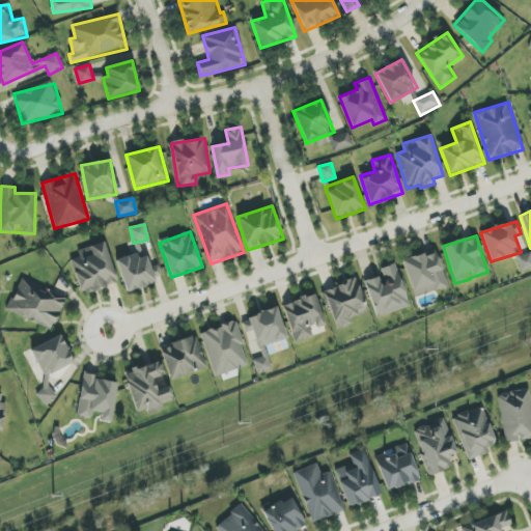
[(106,242),(78,250),(80,257),(71,260),(81,295),(118,283),(106,242)]
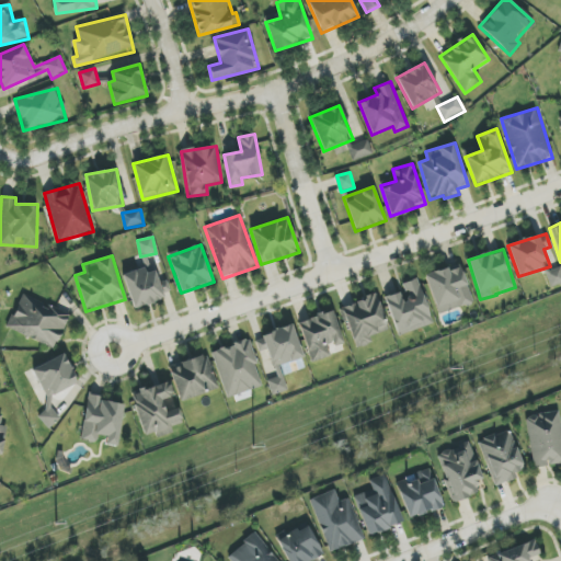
[(425,277),(439,316),(473,302),(459,264),(425,277)]
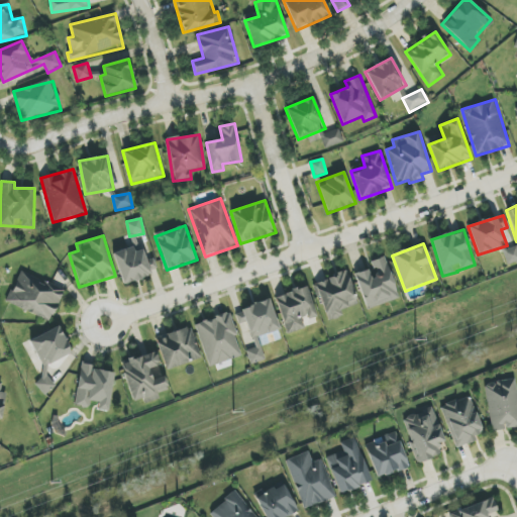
[(507,265),(516,260),(516,247),(516,245),(502,251),(507,265)]
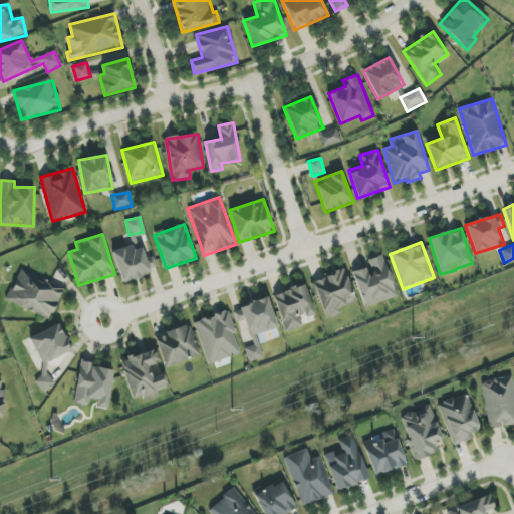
[(112,253),(121,281),(157,271),(152,256),(146,258),(142,245),(112,253)]
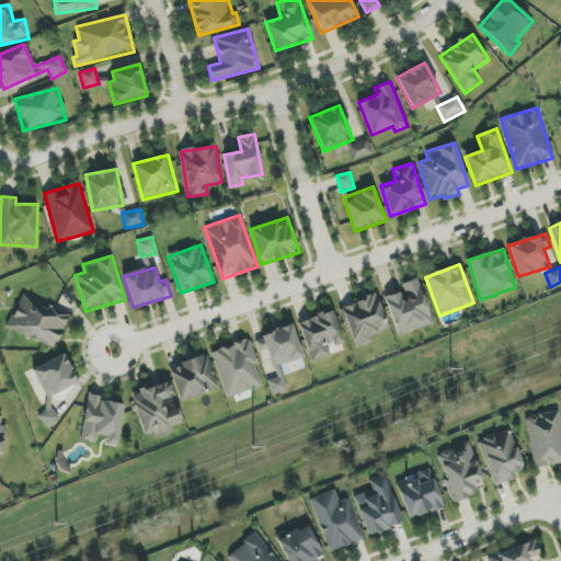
[(385,297),(397,335),(434,324),(420,278),(400,284),(402,292),(385,297)]
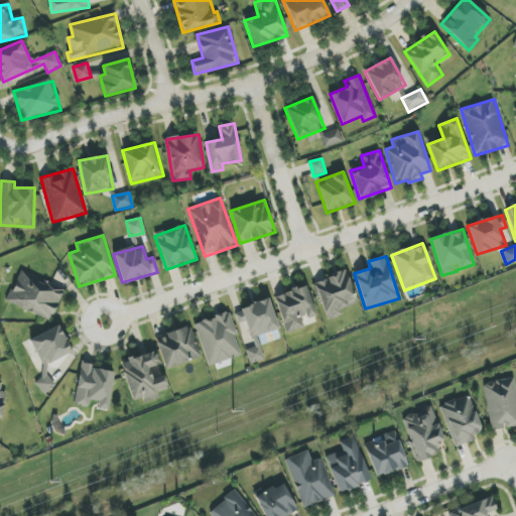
[(347,271),(313,282),(327,320),(343,315),(341,309),(358,304),(347,271)]
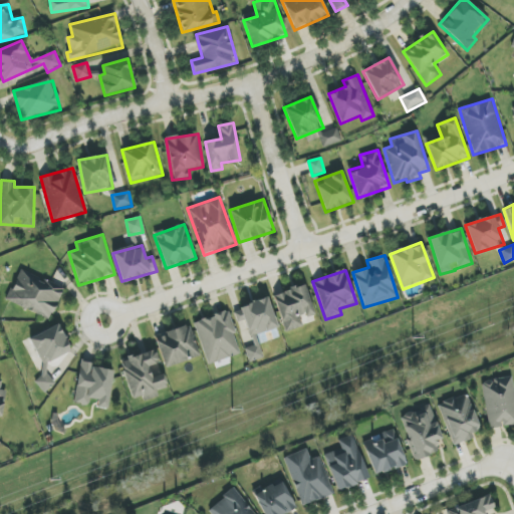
[(51,319),(63,290),(18,273),(7,302),(51,319)]
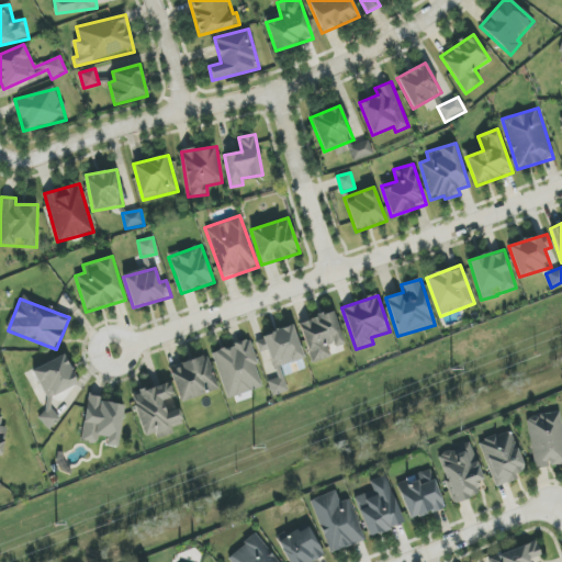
[(299,323),(312,363),(332,357),(328,348),(344,344),(334,312),(299,323)]
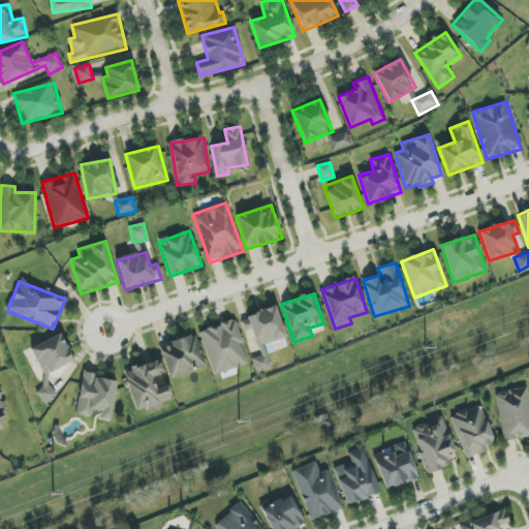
[(286,337),(276,306),(246,316),(256,347),(286,337)]
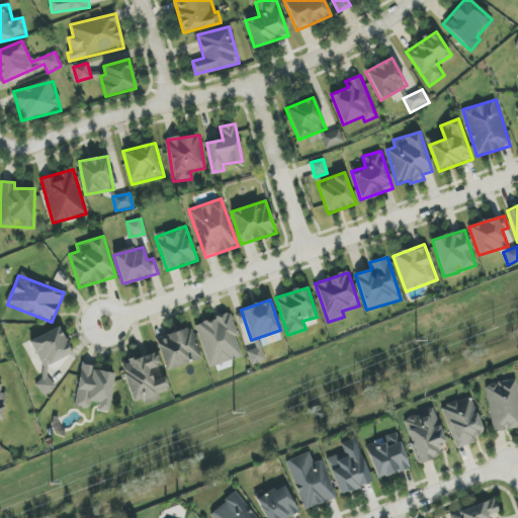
[(209,368),(243,356),(229,314),(195,325),(209,368)]
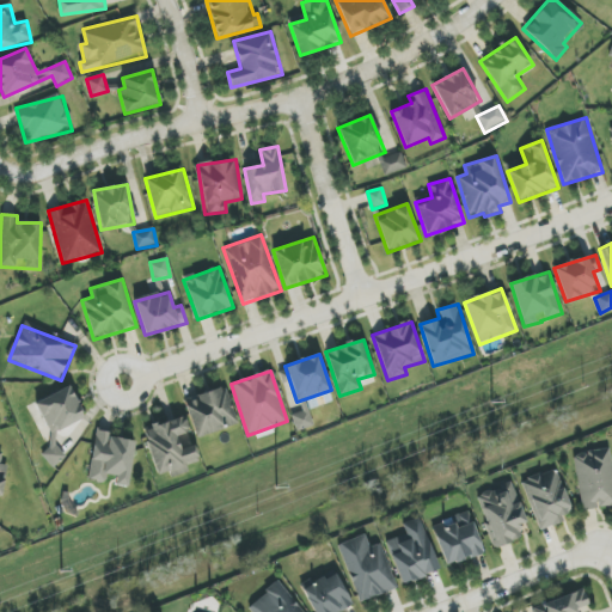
[(239,424),(226,387),(184,401),(196,439),(239,424)]
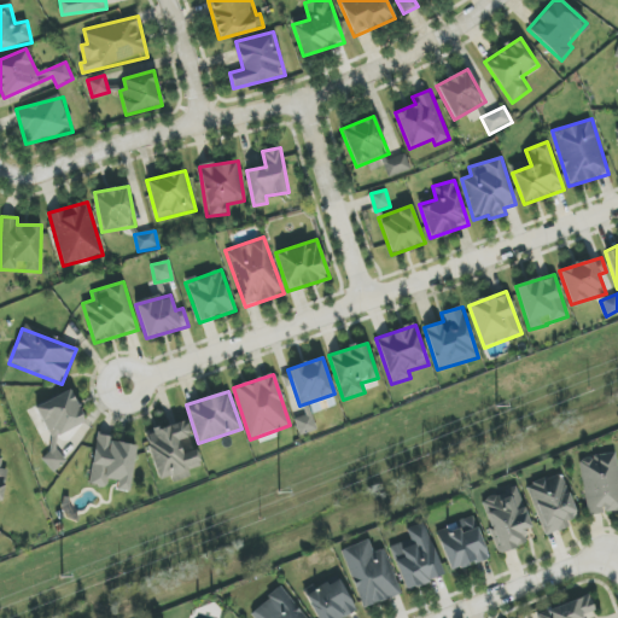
[(299,436),(316,431),(312,414),(295,418),(299,436)]
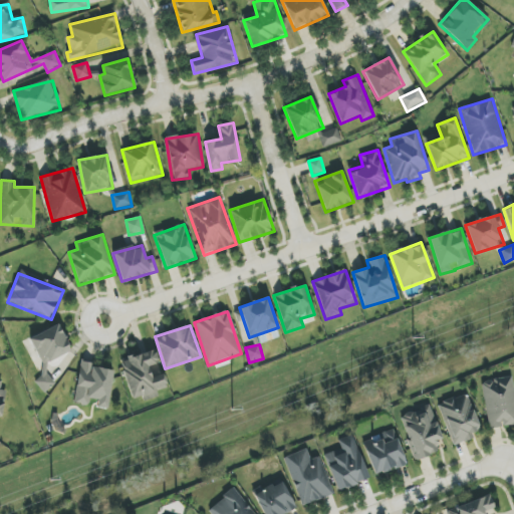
[(132,399),(167,390),(161,367),(160,367),(155,349),(120,359),(132,399)]
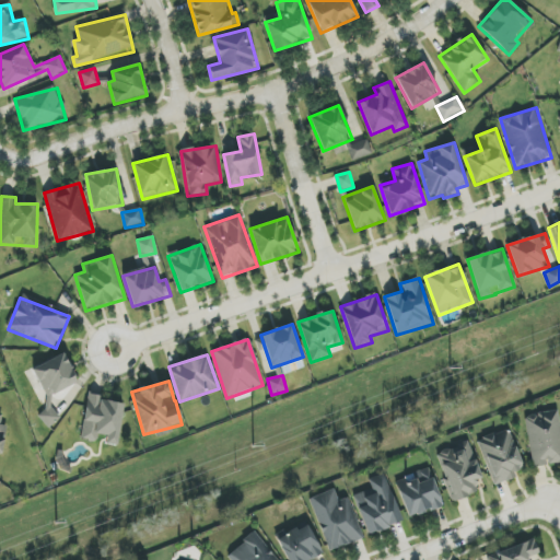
[(118,446),(125,403),(88,396),(81,438),(106,441),(105,444),(118,446)]
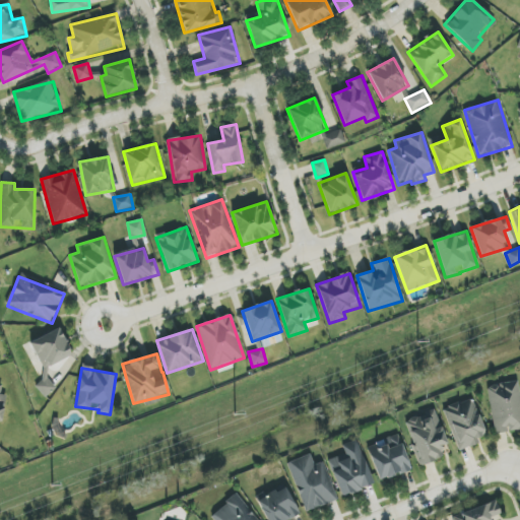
[(56,388),(47,377),(36,387),(45,397),(56,388)]
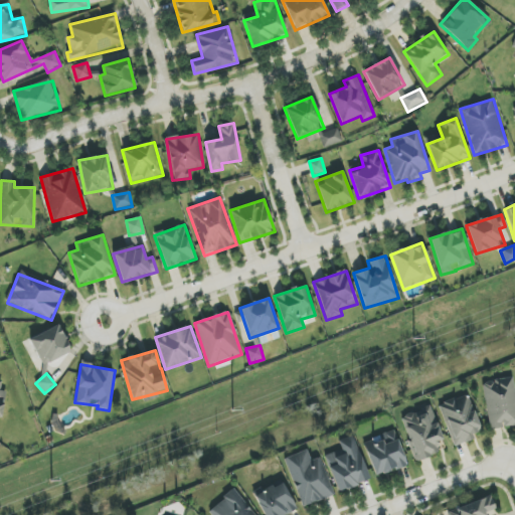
[(482,382),(490,430),(514,425),(514,390),(513,377),(482,382)]
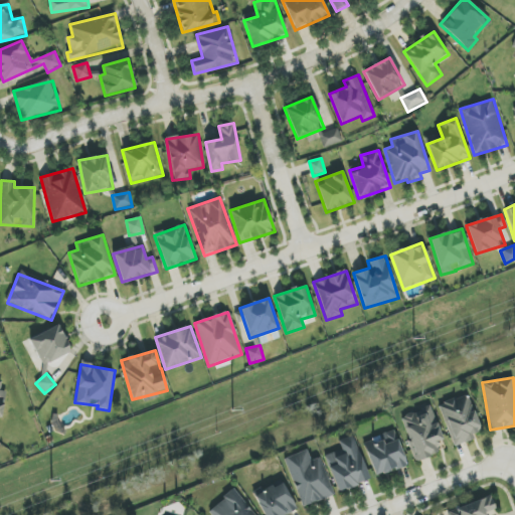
[(474,440),(472,434),(481,431),(468,394),(439,404),(454,447),(474,440)]
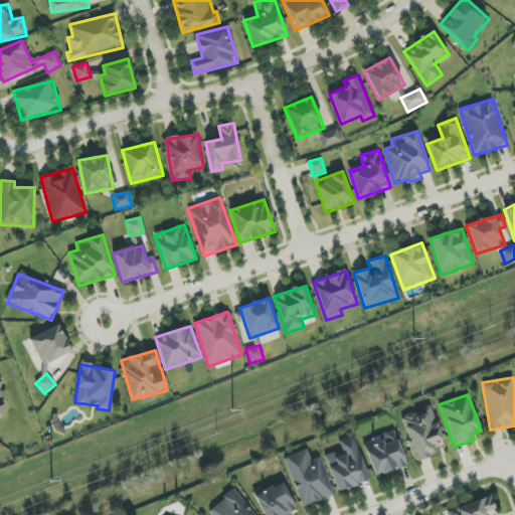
[(443,440),(431,406),(400,417),(416,461),(440,453),(437,443),(443,440)]
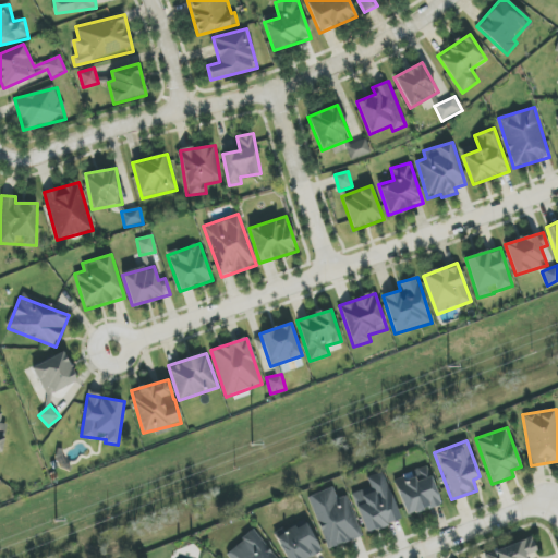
[(393,480),(407,517),(441,505),(427,466),(393,480)]
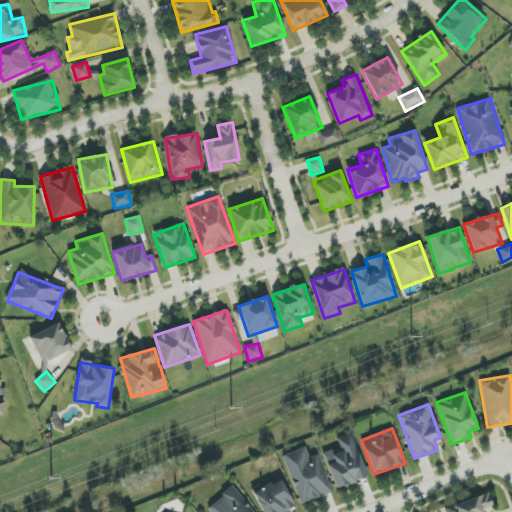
[(323,452),(335,489),(367,478),(352,433),(336,438),(339,447),(323,452)]
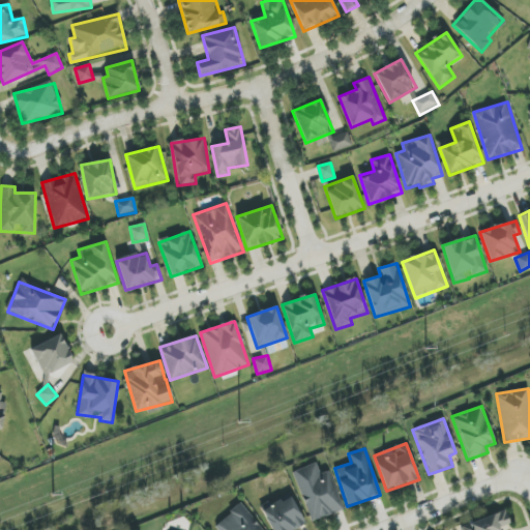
[(294,471),(310,522),(344,510),(331,471),(320,474),(316,464),(294,471)]
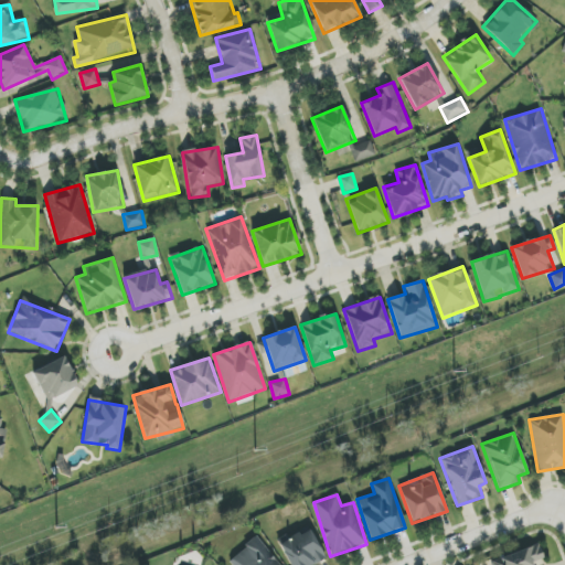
[(315,564),(326,561),(311,529),(280,543),(289,564),(315,564)]
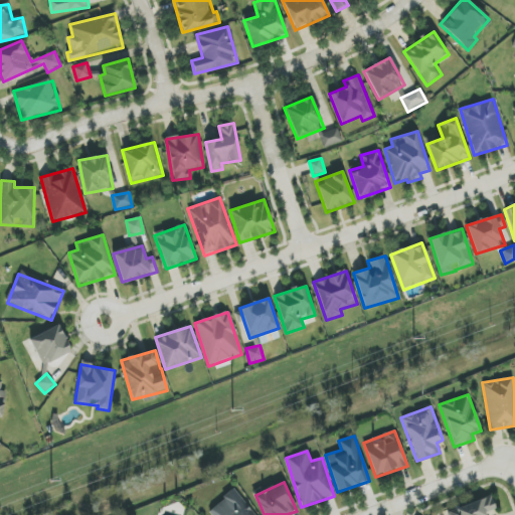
[(253,514),(235,490),(208,510),(212,514),(253,514)]
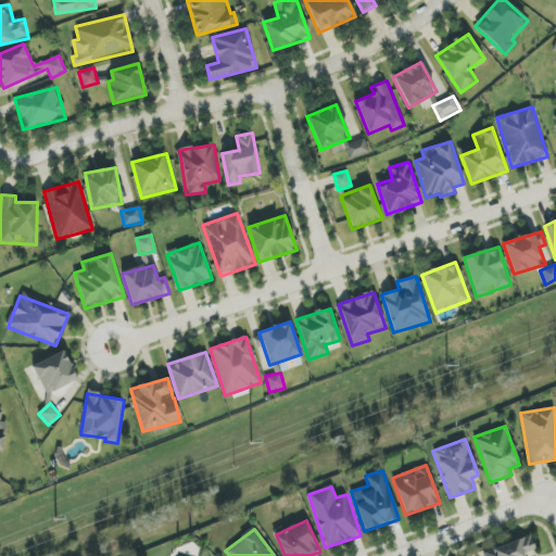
[(525,555),(525,554),(535,550),(530,535),(483,552),(484,555),(525,555)]
